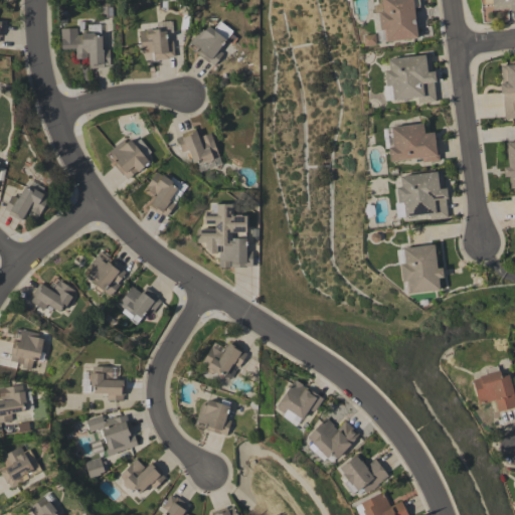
[(416,37),(386,41),(384,41),(383,29),(379,29),(377,12),(382,11),(380,0),(418,0),(419,6),(413,7),(416,37)]
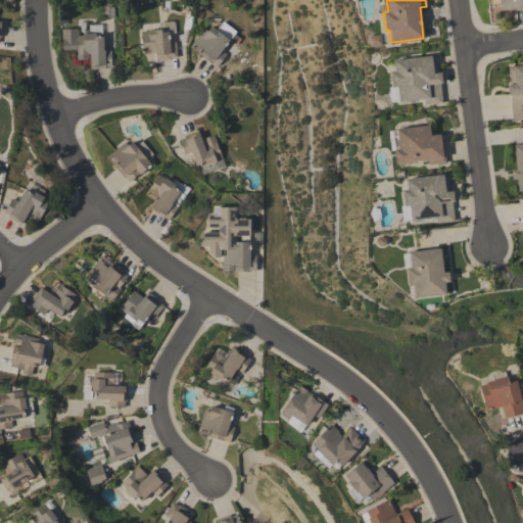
[(522,0),(522,9),(517,10),(517,7),(500,8),(498,0),(522,0)]
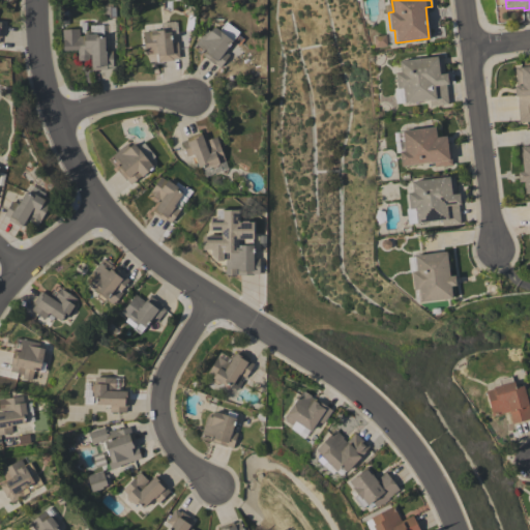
[(104,6),(107,6),(107,2),(112,2),(112,6),(115,6),(115,17),(105,18),(104,6)]
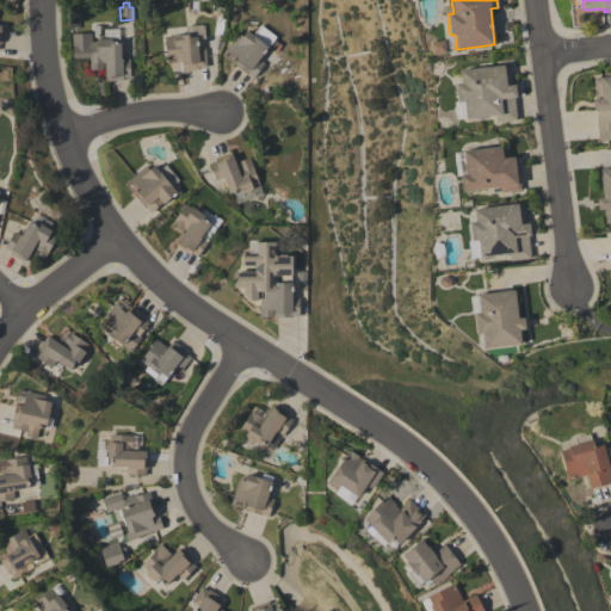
[(165,36),(186,35),(185,25),(202,24),(203,37),(196,37),(197,49),(204,49),(207,67),(199,67),(199,69),(181,71),(181,61),(176,62),(176,56),(171,56),(171,62),(167,62),(165,36)]
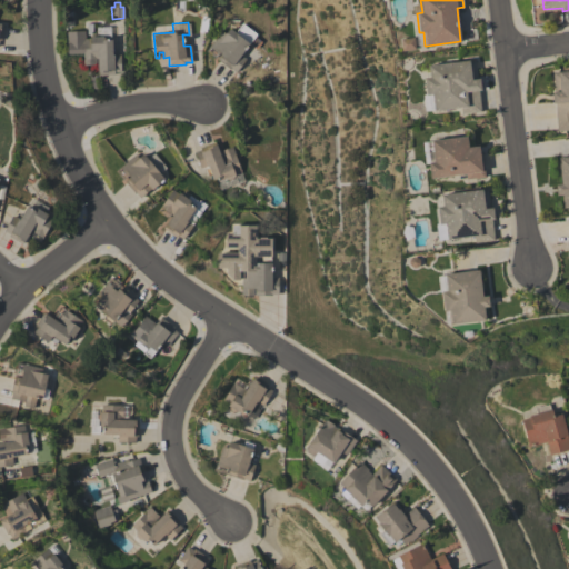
[(68,53),(68,42),(67,42),(67,31),(85,30),(85,38),(90,38),(90,37),(102,36),(102,33),(98,35),(98,32),(96,32),(96,27),(110,27),(110,39),(111,39),(112,55),(120,55),(120,71),(113,71),(113,75),(98,75),(98,59),(83,59),(82,53),(68,53)]
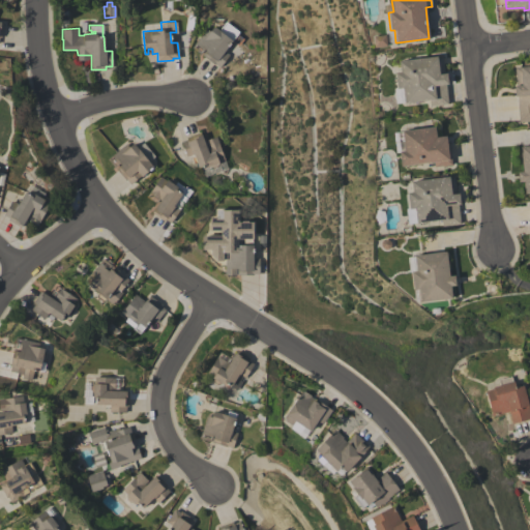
[(206,28),(209,31),(213,26),(225,34),(227,31),(234,36),(224,51),(229,54),(219,67),(214,63),(214,64),(202,55),(206,50),(204,49),(201,54),(192,47),(206,28)]
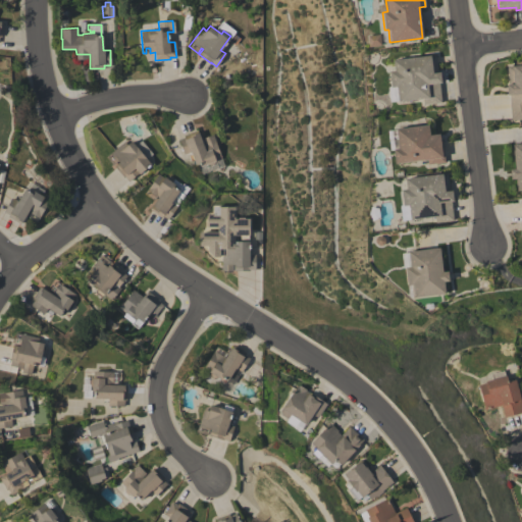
[(379,34),(380,45),(368,46),(367,36),(379,34)]
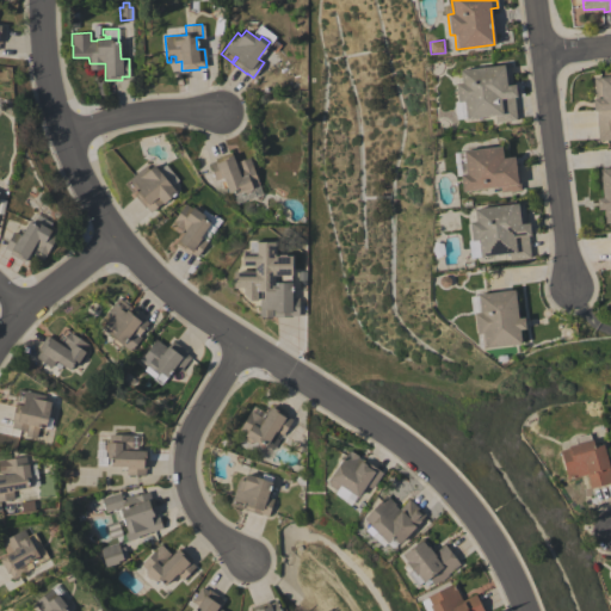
[(510,65),(512,85),(513,85),(516,97),(513,97),(516,118),(495,122),(495,115),(467,118),(464,100),(458,102),(456,84),(462,82),(460,71),(510,65)]
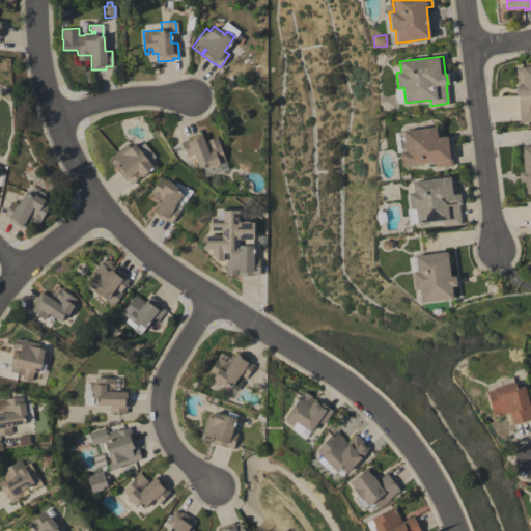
[(515,67),(530,65),(530,120),(520,121),(518,95),(514,95),(514,85),(516,85),(515,67)]
